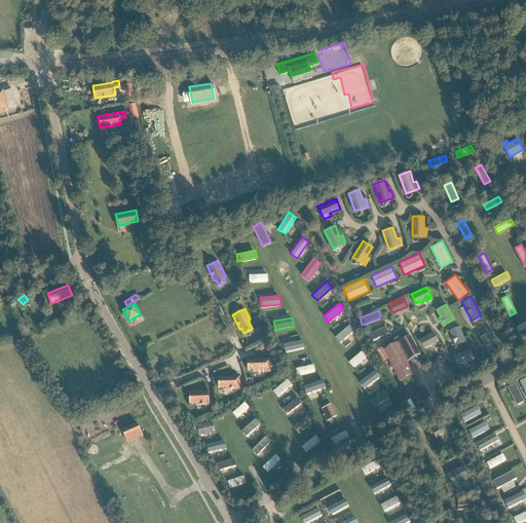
[(519,332),(525,327),(525,320),(516,326),(519,332)]
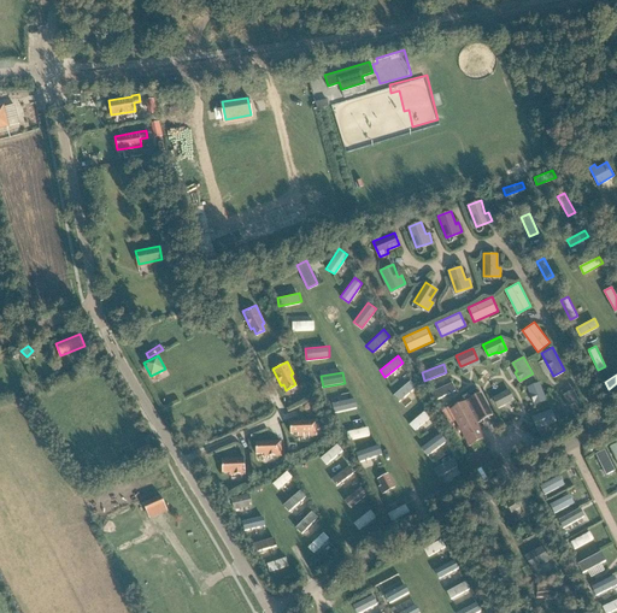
[(398,401),(416,387),(410,379),(393,395),(398,401)]
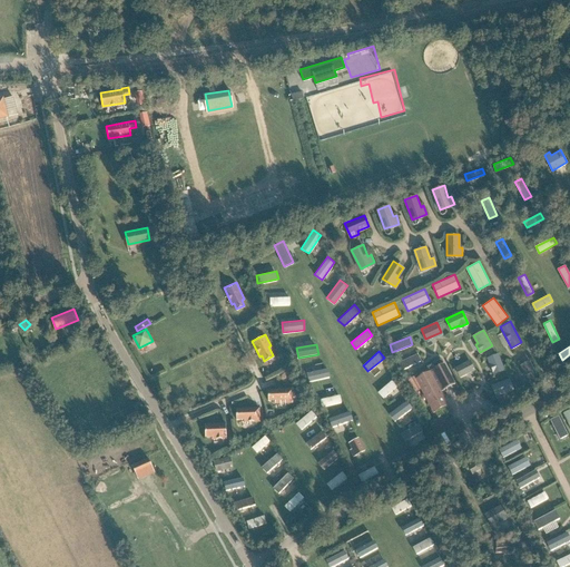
[(493,372),(504,367),(497,351),(485,357),(493,372)]
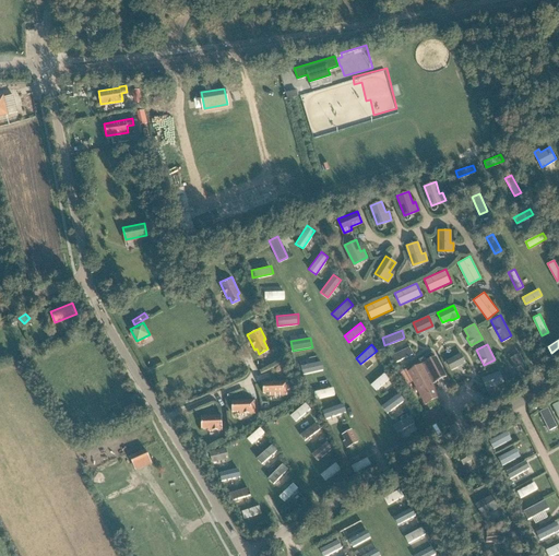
[(413,353),(409,345),(391,355),(394,362),(413,353)]
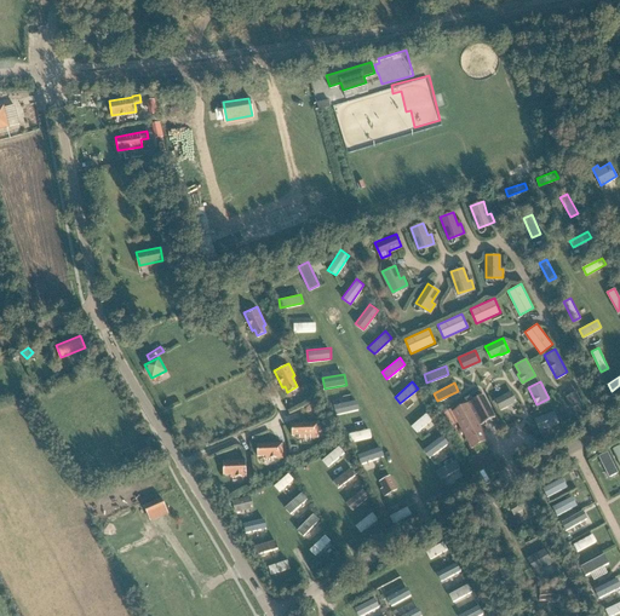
[(511,391),(495,398),(500,408),(507,404),(515,399),(511,391)]
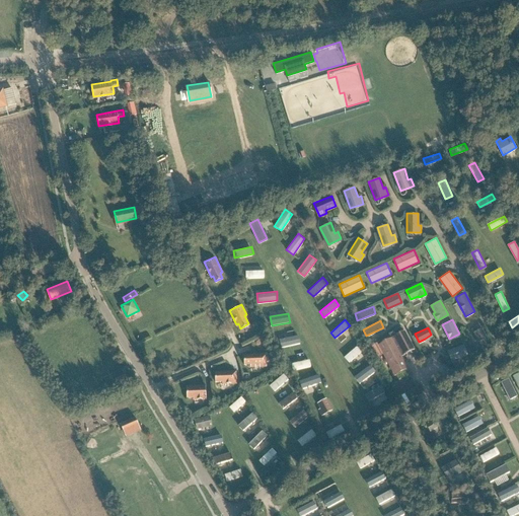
[(484,351),(493,347),(483,327),(473,332),(484,351)]
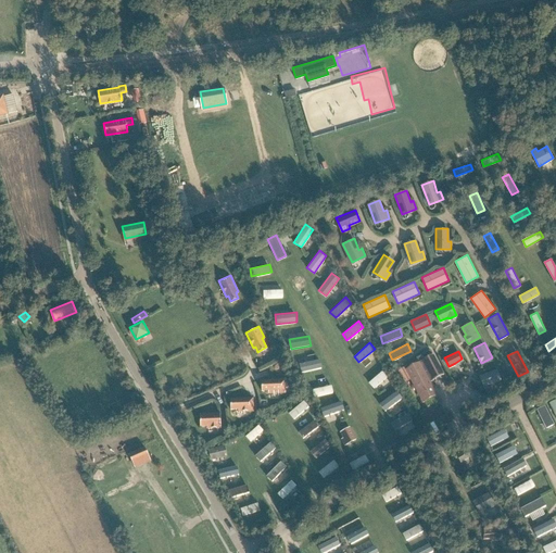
[(424,401),(437,393),(430,380),(443,373),(433,354),(406,368),(424,401)]
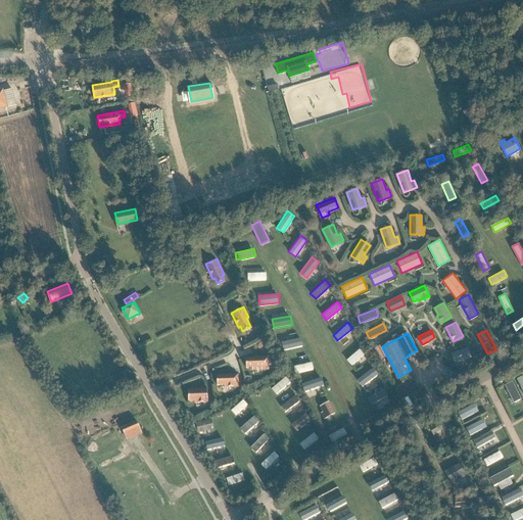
[(303,345),(301,337),(282,341),(284,349),(303,345)]
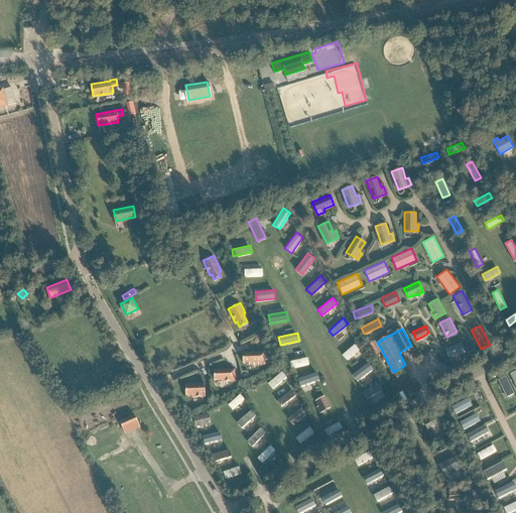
[(381,351),(375,340),(370,343),(376,354),(377,353),(381,351)]
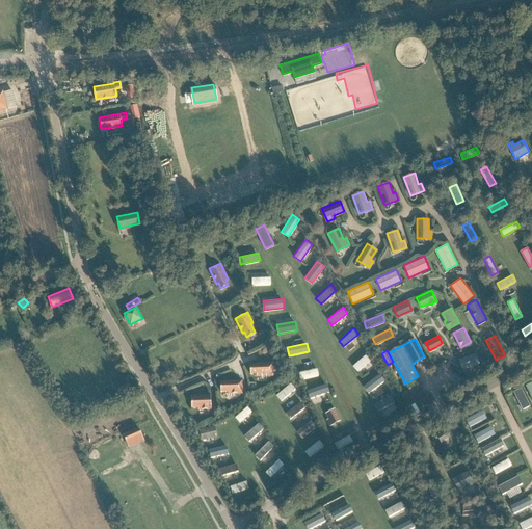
[(462,369),(480,362),(475,351),(458,359),(462,369)]
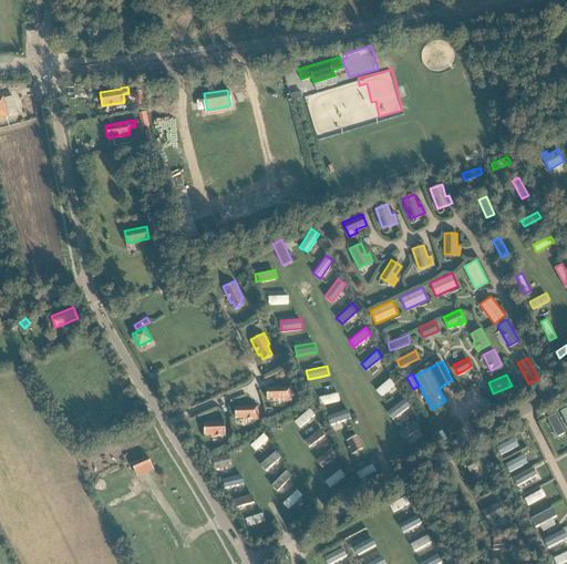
[(381,396),(394,383),(390,378),(375,390),(381,396)]
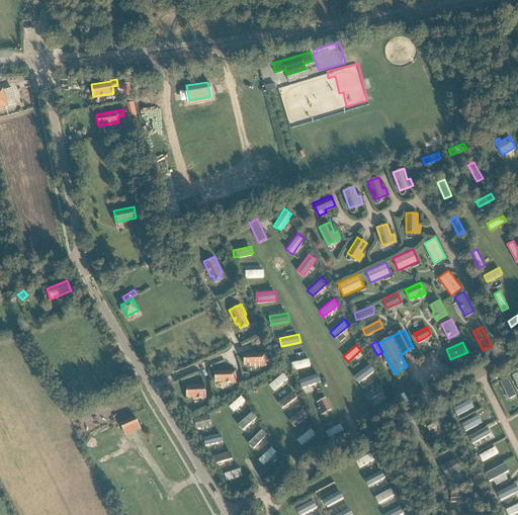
[(266,363),(265,351),(243,352),(244,362),(250,362),(250,364),(255,364),(255,362),(259,362),(259,364),(266,363)]
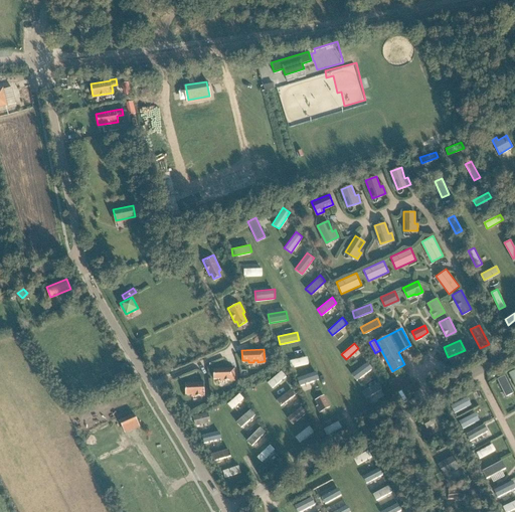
[(309,362),(308,356),(290,360),(291,366),(309,362)]
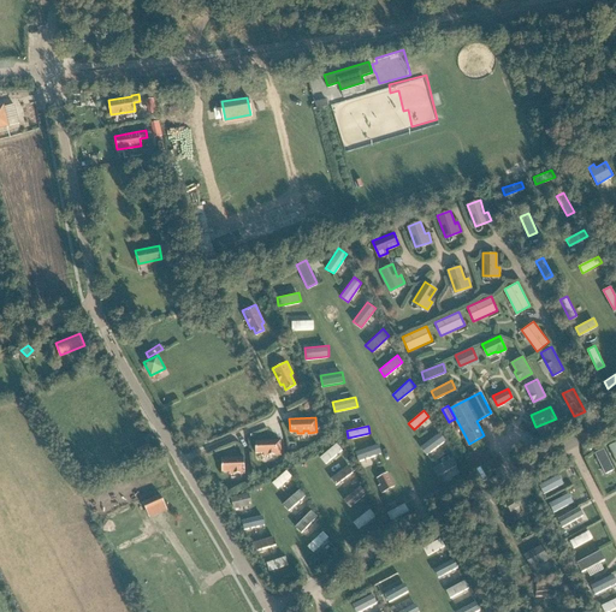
[(426,455),(445,440),(439,432),(420,446),(426,455)]
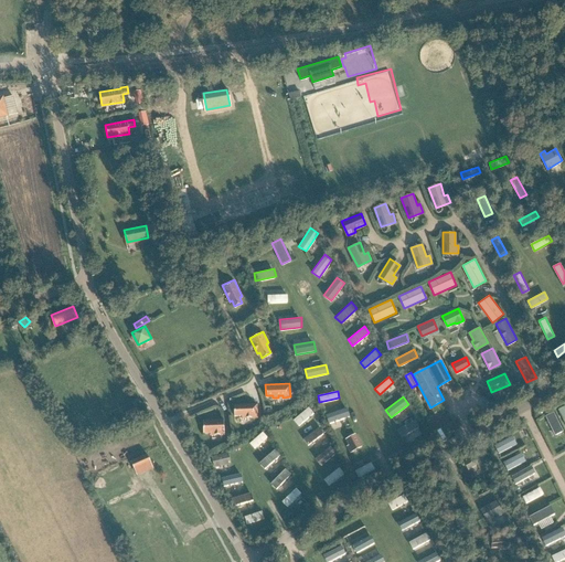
[(257,415),(257,402),(234,403),(234,414),(242,414),(242,416),(257,415)]
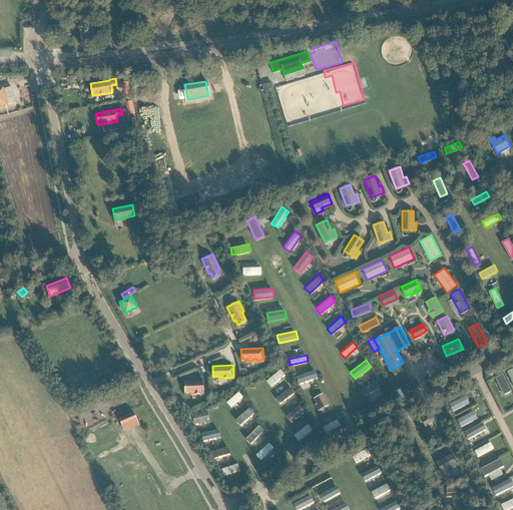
[(124,375),(125,375),(123,369),(114,373),(116,379),(122,376),(122,378),(125,377),(124,375)]
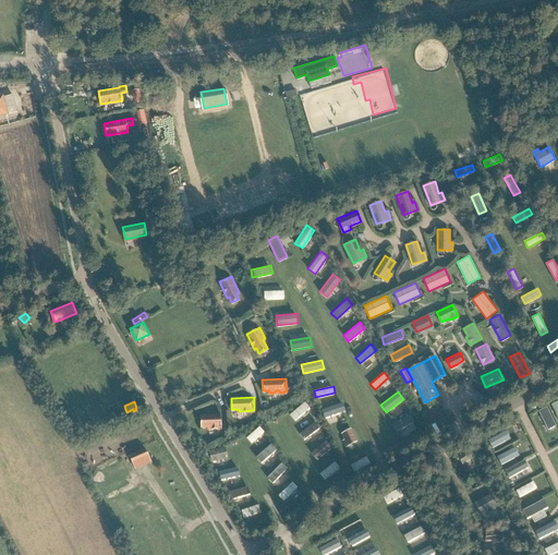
[(295,420),(311,407),(305,401),(290,414),(295,420)]
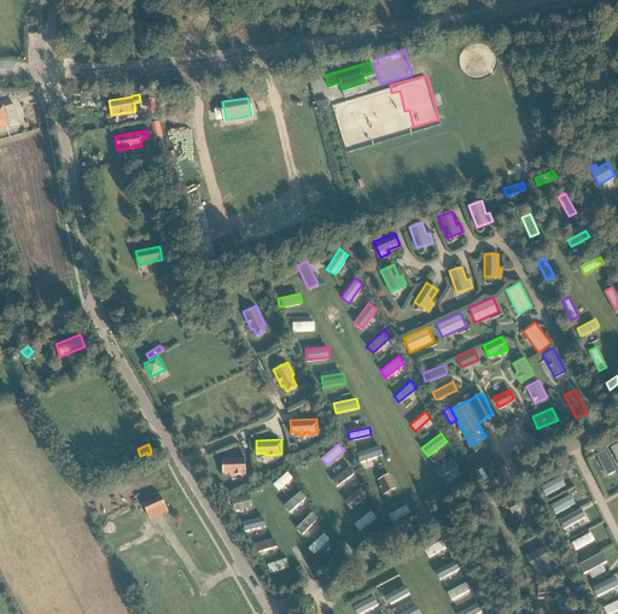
[(383,455),(379,445),(355,452),(359,463),(383,455)]
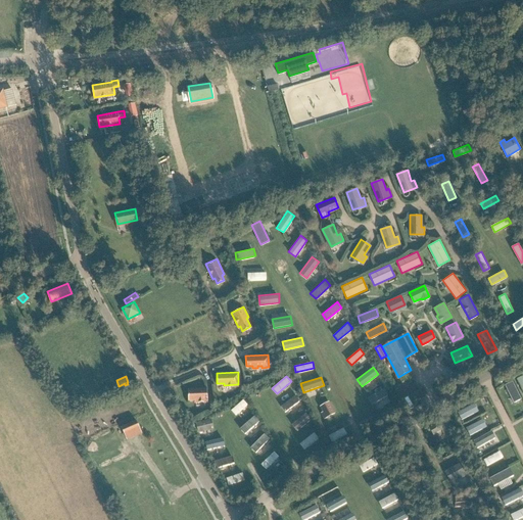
[(521,398),(513,381),(505,384),(514,403),(521,398)]
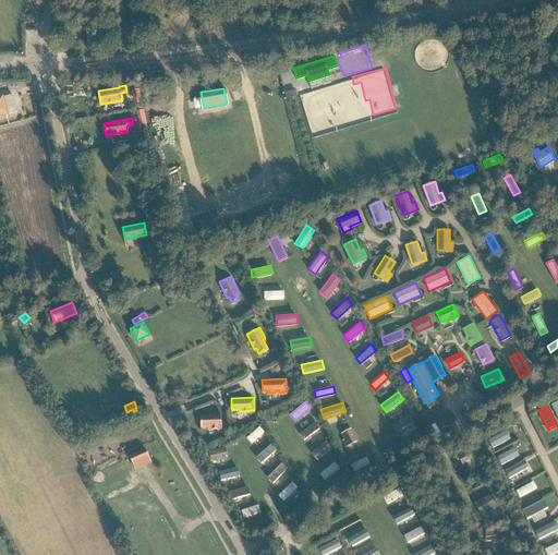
[(220,412),(201,413),(201,426),(207,425),(207,427),(221,427),(220,412)]
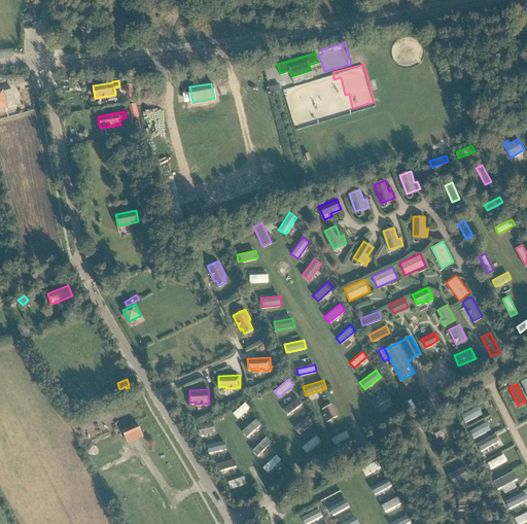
[(374,407),(390,397),(387,391),(371,400),(374,407)]
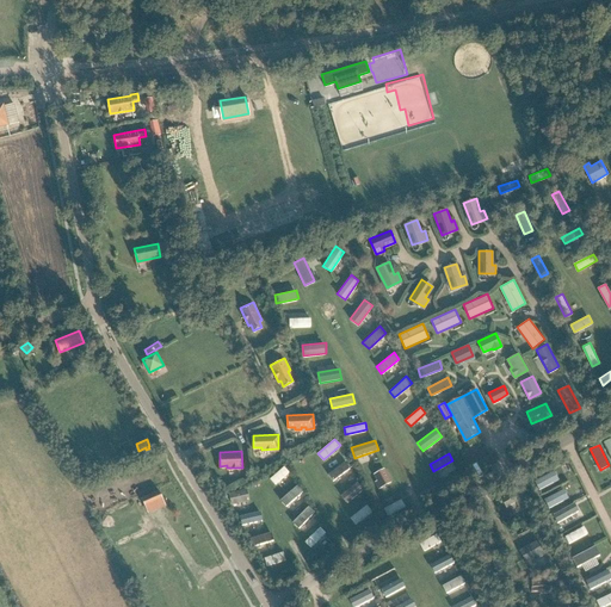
[(332,481),(350,468),(345,460),(327,474),(332,481)]
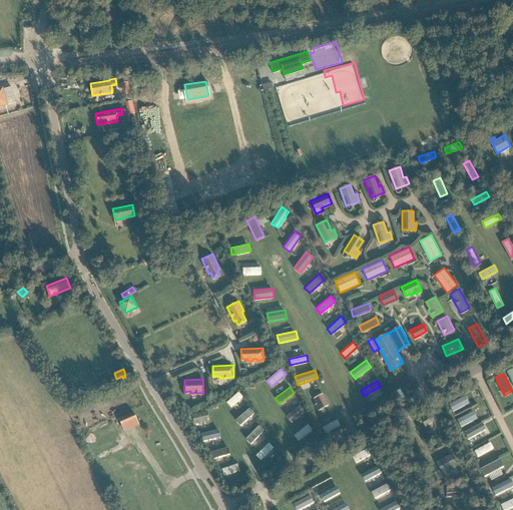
[(231,406),(242,396),(238,391),(226,402),(231,406)]
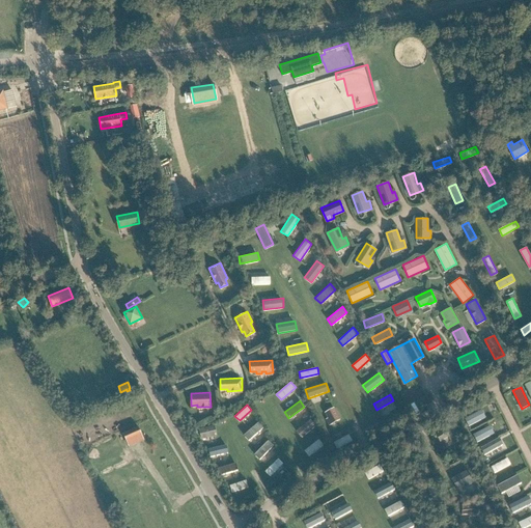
[(340,417),(334,406),(325,411),(328,416),(326,418),(329,423),(340,417)]
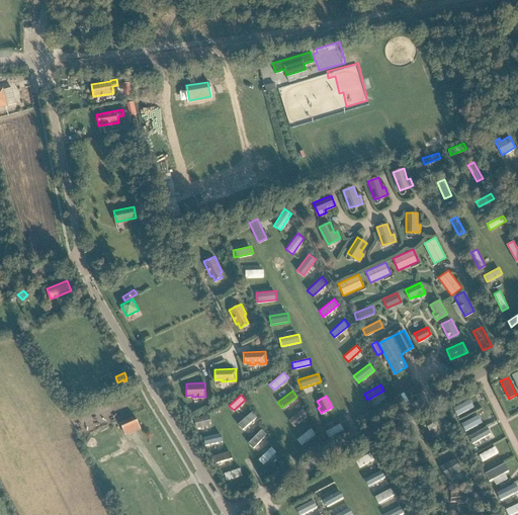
[(473,407),(469,399),(453,408),(457,416),(473,407)]
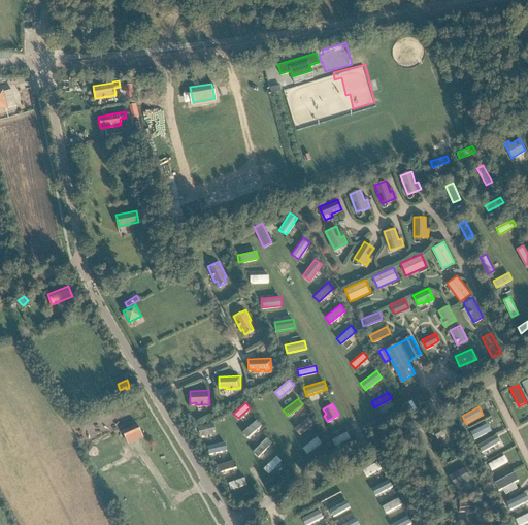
[(299,435),(314,423),(308,417),(294,428),(299,435)]
